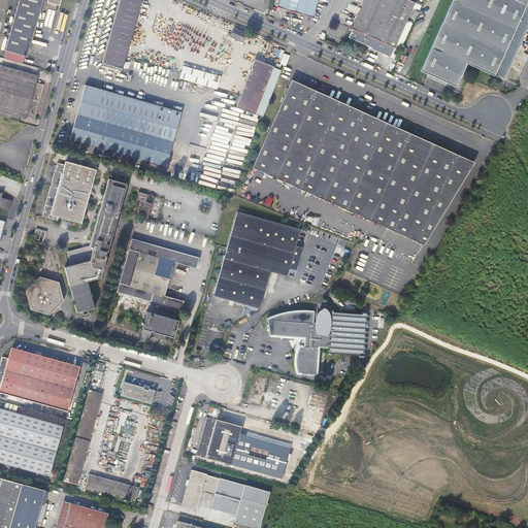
[(18,0),(18,3),(39,9),(39,6),(56,10),(59,0),(18,0)]
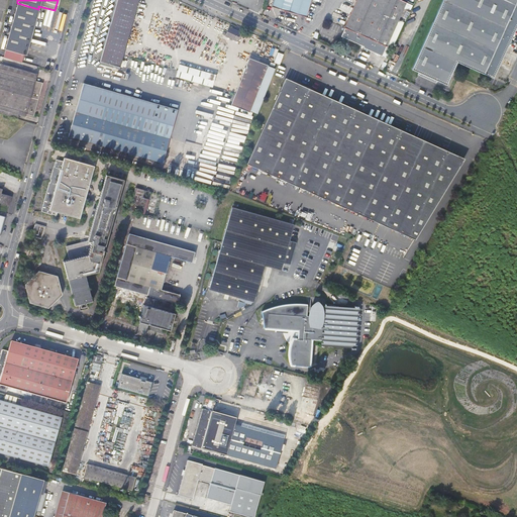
[(136,0),(115,0),(99,62),(119,67),(136,0)]
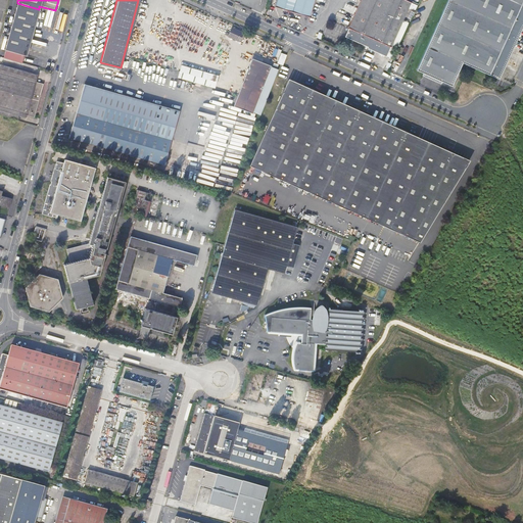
[(308,17),(314,0),(276,0),(275,7),(308,17)]
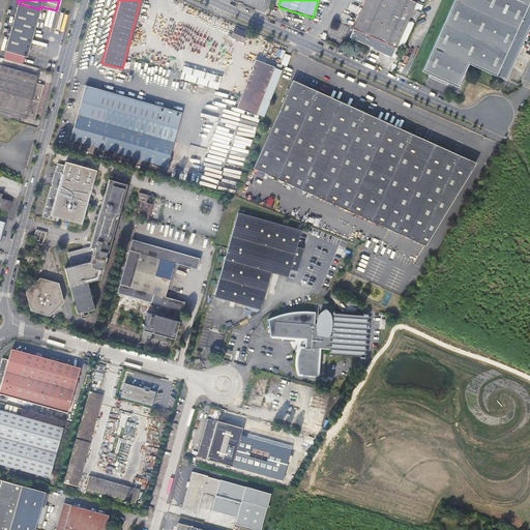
[(371,49),(390,58),(394,48),(415,2),(410,0),(364,0),(348,37),(371,48),(371,49)]
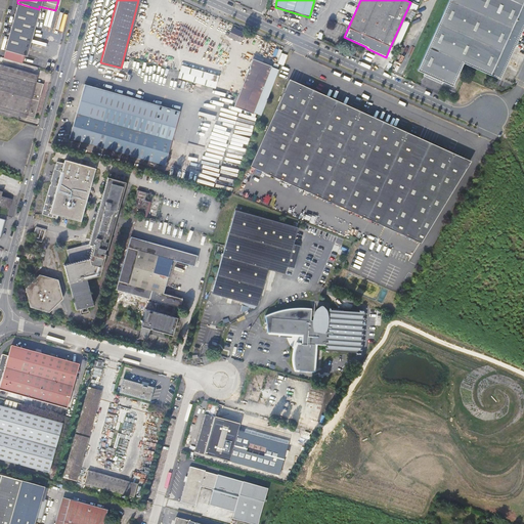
[(390,47),(386,57),(392,59),(419,0),(405,0),(410,2),(390,47)]
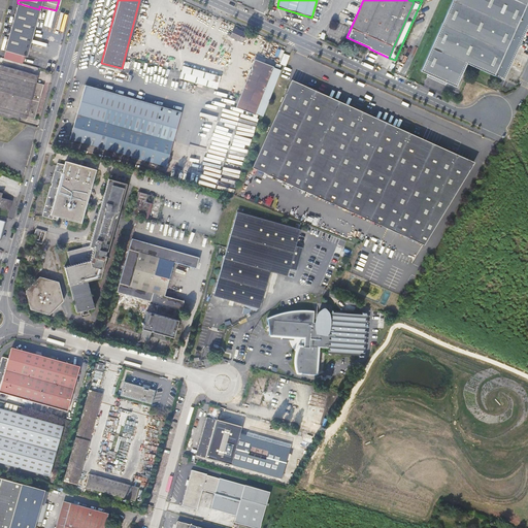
[(500,80),(527,18),(527,0),(452,0),(420,72),(456,88),(467,65),(500,80)]
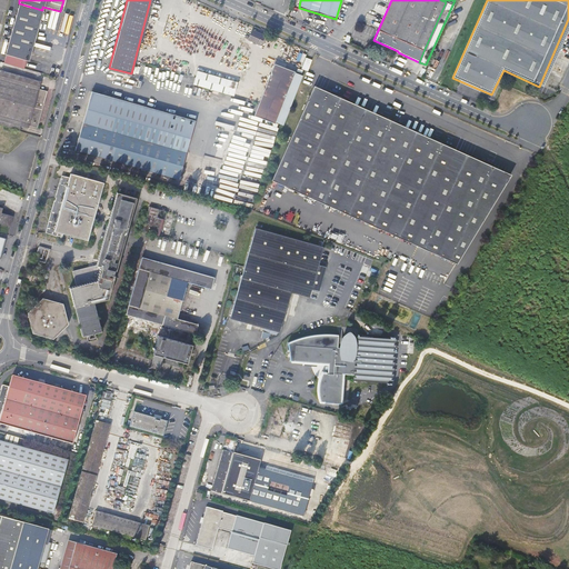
[(42,10),(19,3),(5,55),(7,56),(7,55),(26,60),(26,61),(27,61),(42,10)]
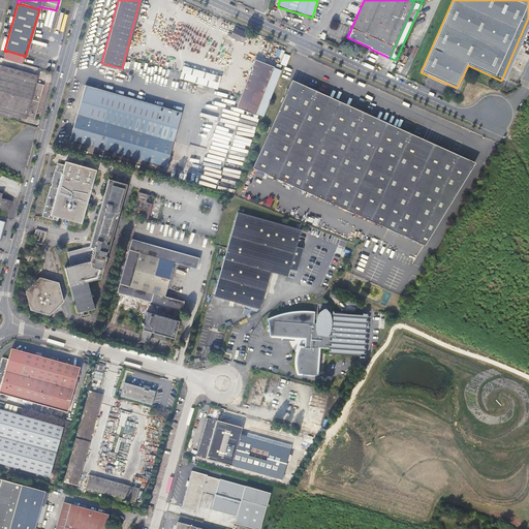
[(243,42),(247,33),(231,26),(227,35),(243,42)]
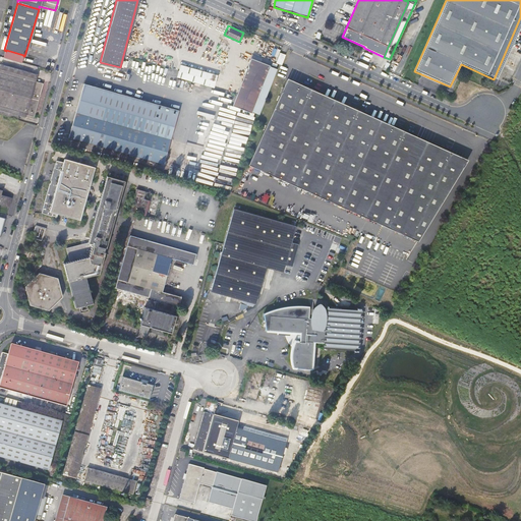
[(281,65),(285,55),(280,53),(276,63),(281,65)]
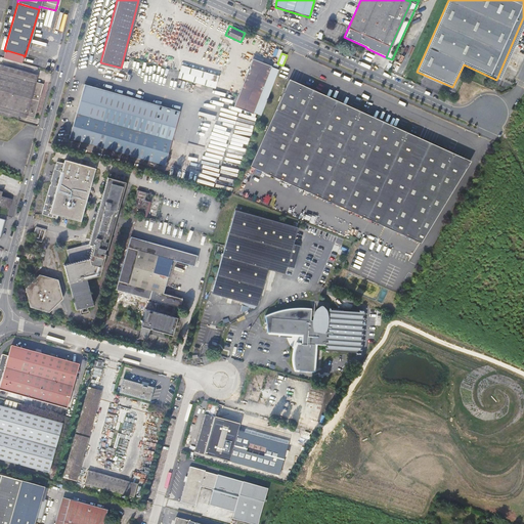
[(234,104),(254,112),(270,68),(252,60),(242,85),(238,95),(234,104)]
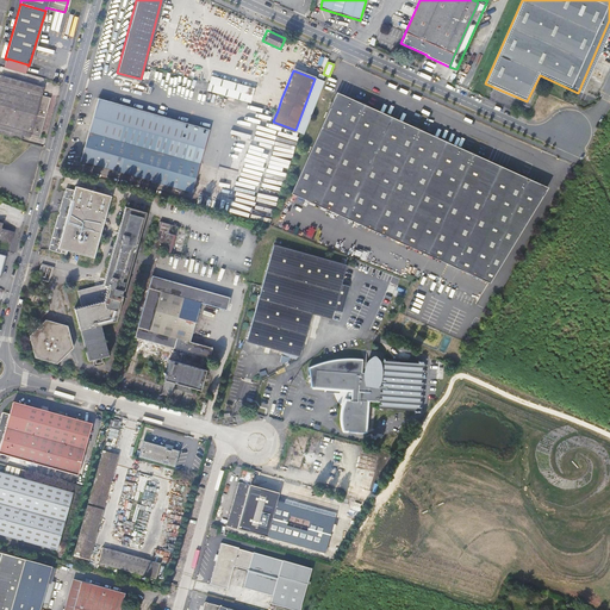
[(0,134),(13,138),(14,134),(22,136),(38,141),(49,103),(50,99),(39,97),(42,88),(0,76),(0,78),(0,134)]
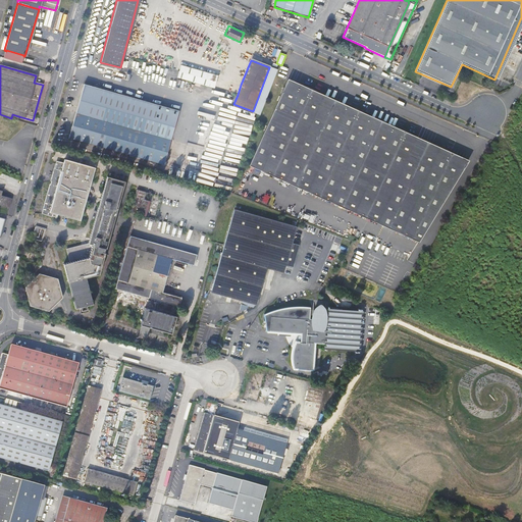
[(213,88),(216,77),(217,75),(180,65),(176,77),(213,88)]
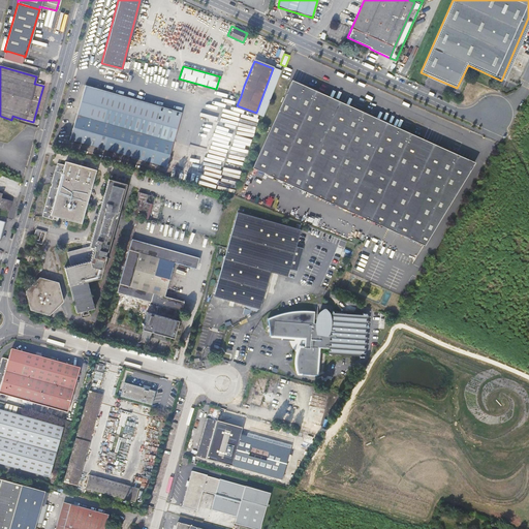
[(241,96),(244,86),(219,79),(216,89),(241,96)]
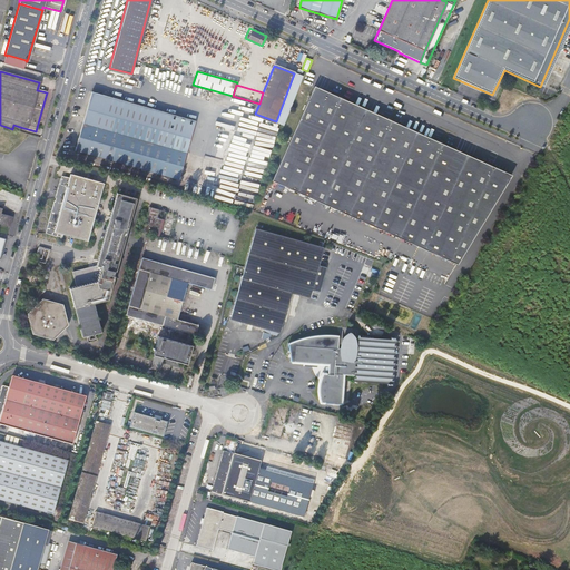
[(475,163),(433,144),(425,139),(383,120),(374,116),(332,97),(323,92),(313,89),(272,182),(324,206),(455,266),(498,173),(480,165),(475,163)]
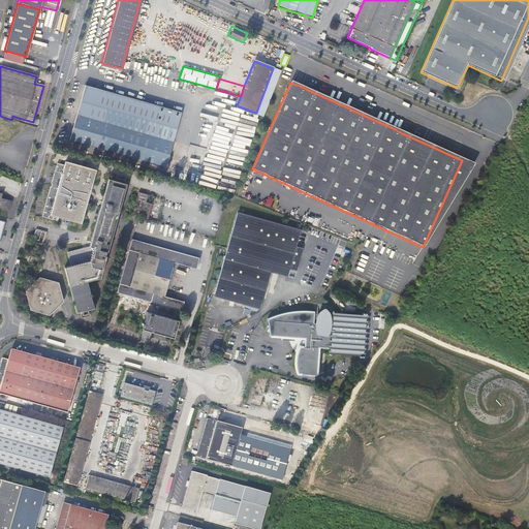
[(69,141),(210,180),(224,124),(85,86),(69,141)]
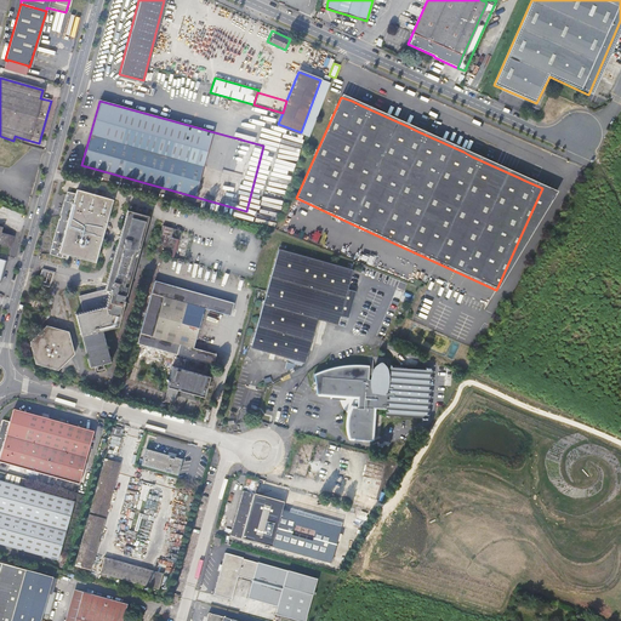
[(58,233),(53,251),(52,255),(68,258),(69,256),(95,263),(113,200),(78,191),(64,234),(58,233)]
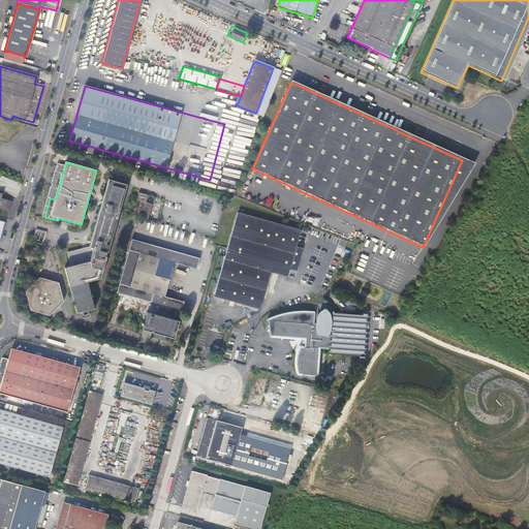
[(299,196),(301,191),(252,168),(252,169),(251,172),(251,176),(251,179),(252,182),(253,184),(255,187),(257,189),(260,190),(263,191),(268,182),(299,196)]
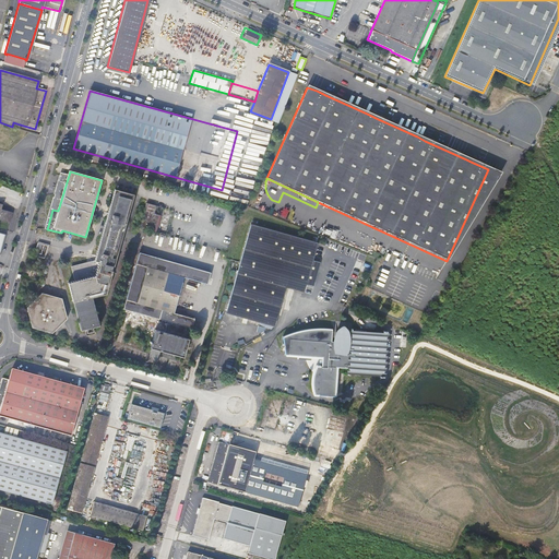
[(115,189),(100,241),(95,261),(71,268),(74,282),(68,284),(73,302),(81,331),(99,326),(93,298),(106,294),(113,271),(110,270),(111,265),(113,266),(133,194),(115,189)]
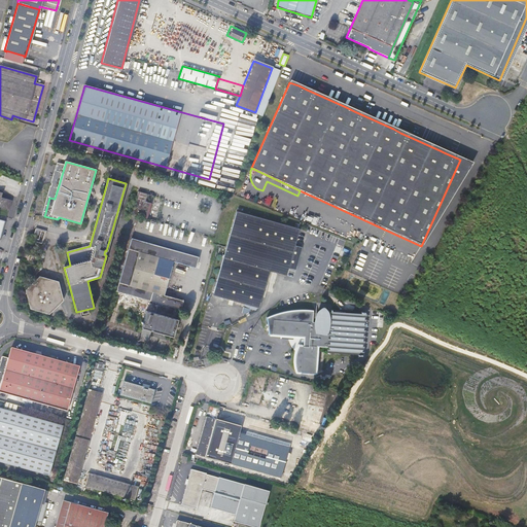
[(146,201),(148,192),(139,190),(134,209),(146,212),(145,216),(148,217),(151,203),(146,201)]
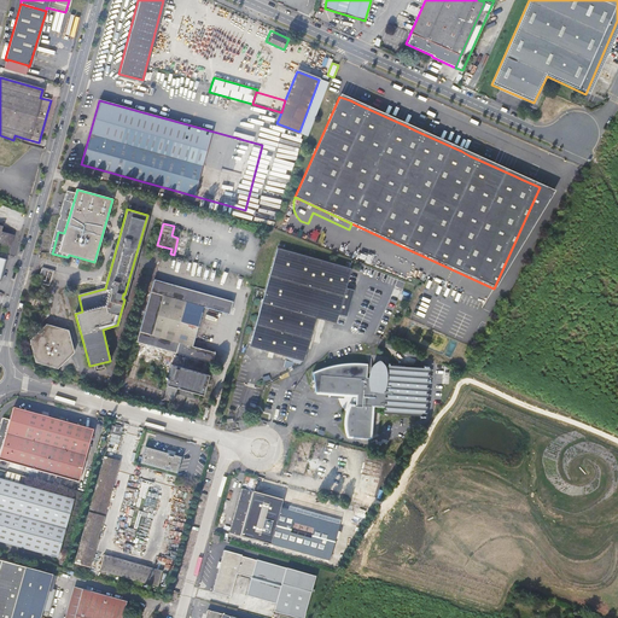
[(1,232),(3,227),(0,226),(0,243),(10,246),(13,235),(1,232)]
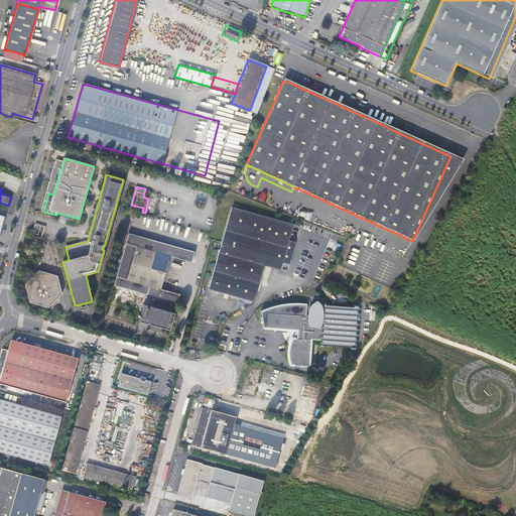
[(233,206),(210,288),(254,300),(264,263),(280,268),(293,223),(233,206)]
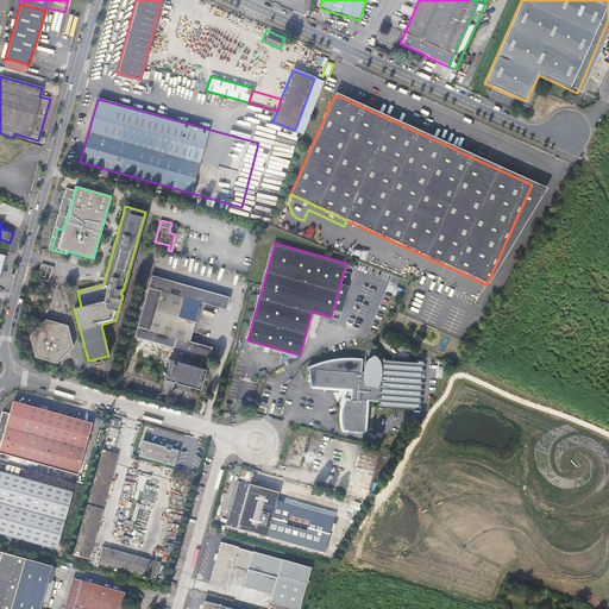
[(243,275),(250,256),(237,251),(230,270),(243,275)]
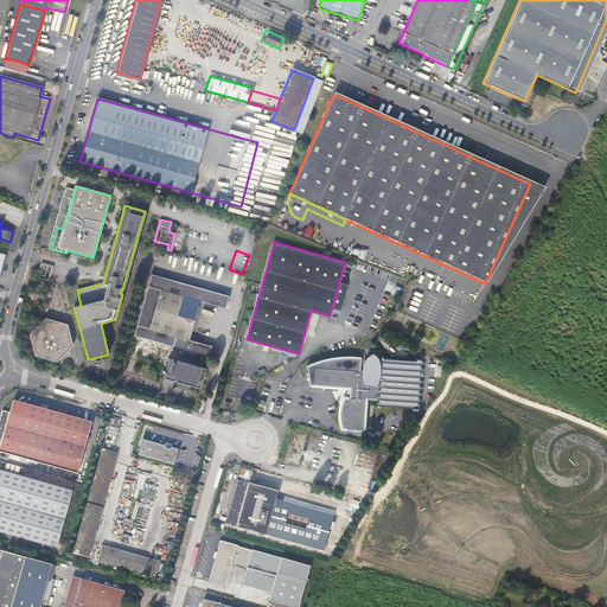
[(228,296),(208,291),(199,288),(151,275),(134,336),(209,357),(211,349),(190,342),(200,302),(224,310),(228,296)]
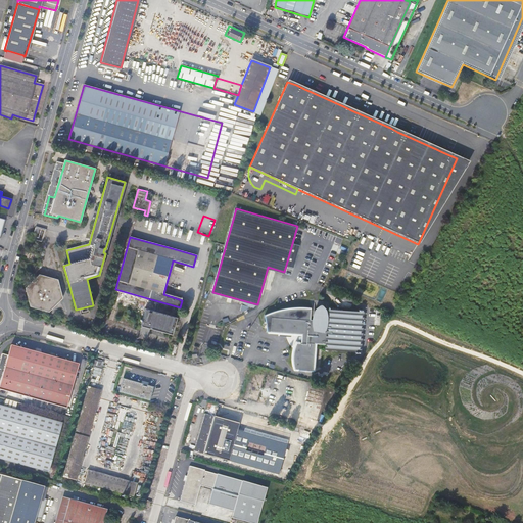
[(172,248),(179,250),(182,243),(175,241),(172,248)]
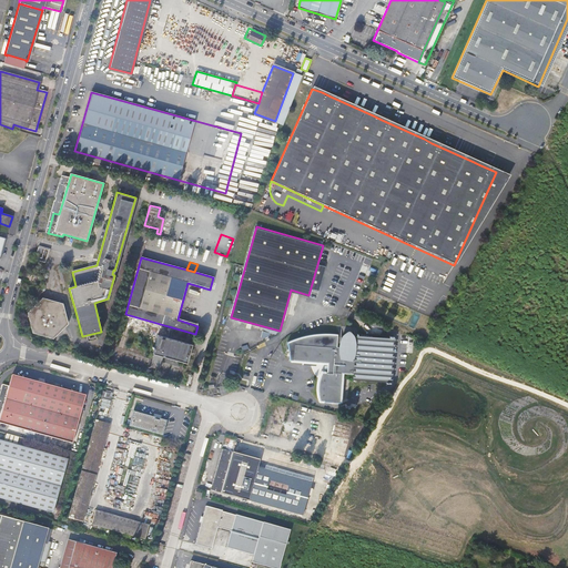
[(66,326),(62,305),(42,298),(26,313),(30,333),(50,340),(66,326)]
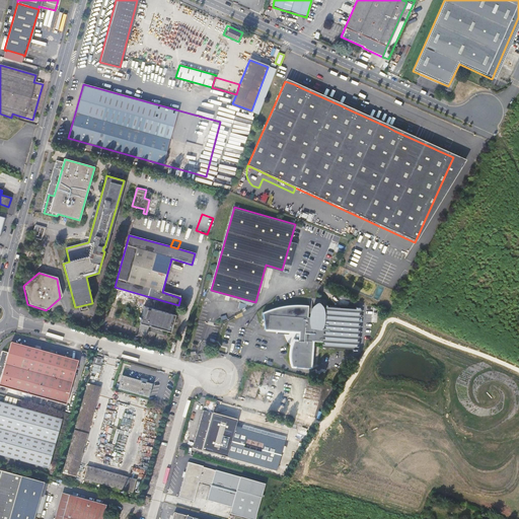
[(294,367),(310,368),(312,341),(324,342),(324,347),(323,347),(323,348),(325,348),(325,346),(354,348),(354,350),(358,350),(358,349),(355,349),(358,308),(361,308),(361,307),(357,307),(357,309),(328,308),(328,305),(326,305),(326,309),(323,309),(311,308),(308,308),(308,305),(301,305),(295,305),(286,306),(278,308),(271,310),(264,314),(266,329),(299,331),(299,341),(295,341),(293,346),(292,350),(291,357),(293,364),(294,367)]
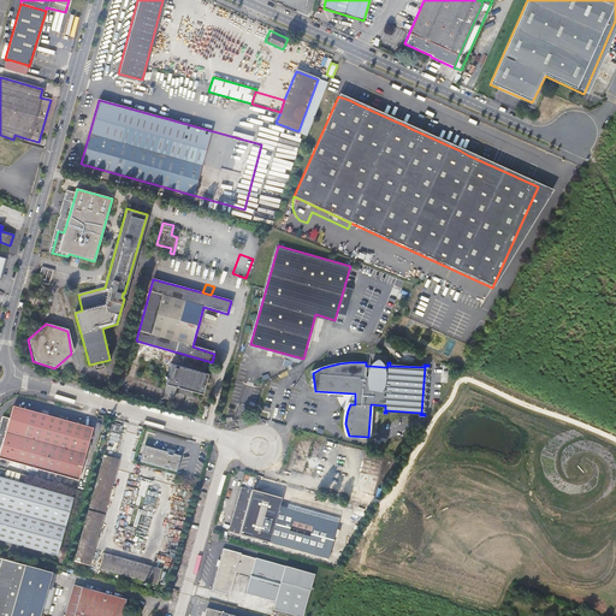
[(202,395),(208,374),(173,365),(167,385),(202,395)]
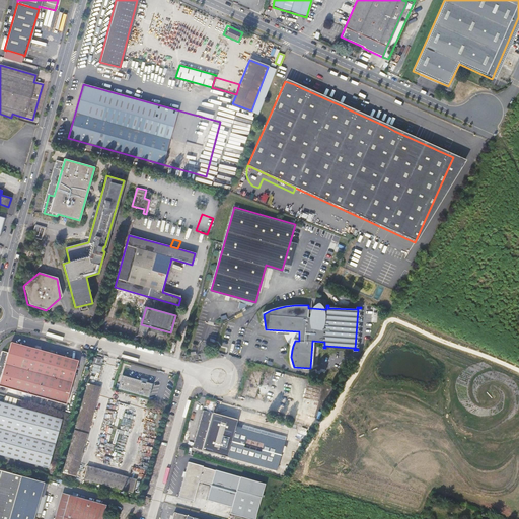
[(0,386),(67,404),(68,400),(78,362),(11,344),(8,353),(2,352),(0,360),(0,386)]
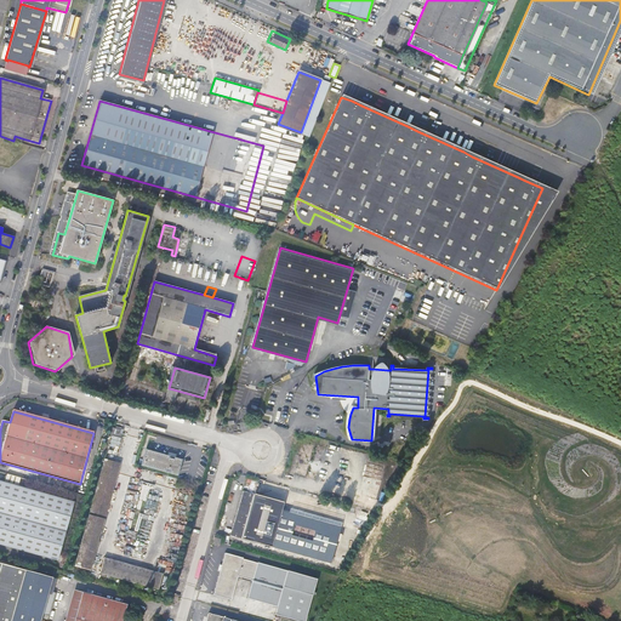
[(114,427),(109,453),(118,455),(123,429),(114,427)]
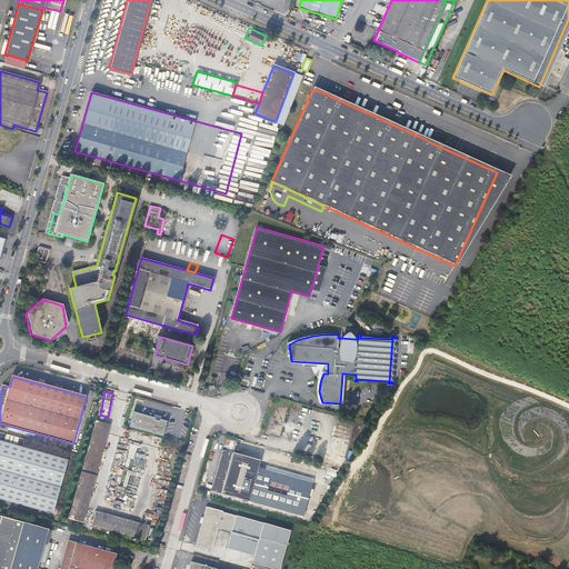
[(290,440),(298,411),(278,406),(276,413),(277,415),(275,422),(273,422),(270,435),(290,440)]
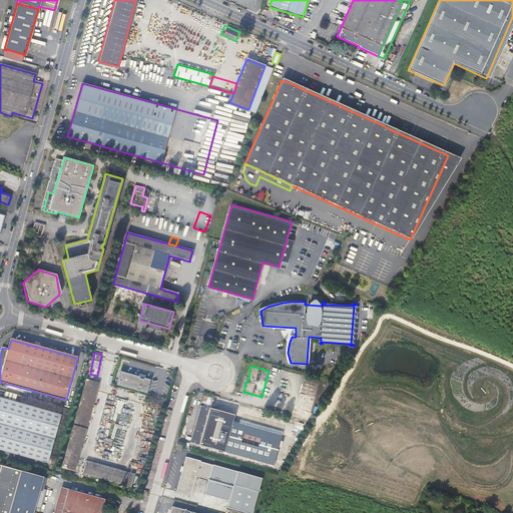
[(146,394),(150,381),(120,373),(116,386),(146,394)]
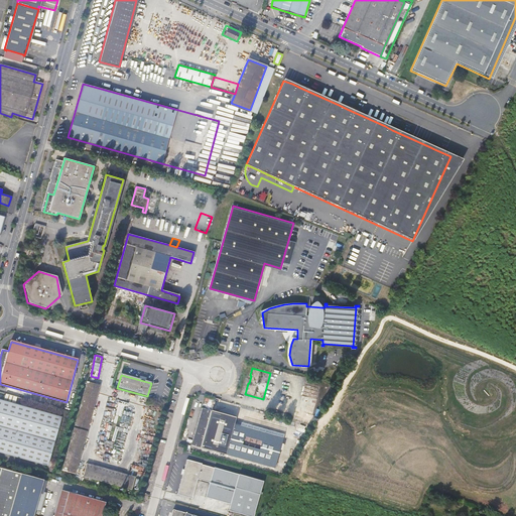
[(315,399),(319,385),(306,381),(302,396),(315,399)]
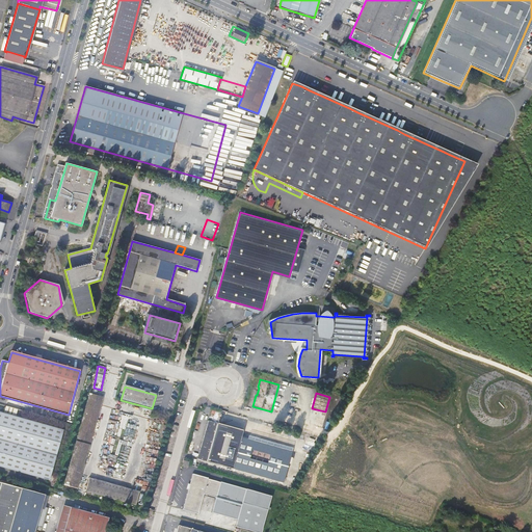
[(89,394),(83,416),(64,485),(77,488),(97,420),(102,398),(89,394)]
